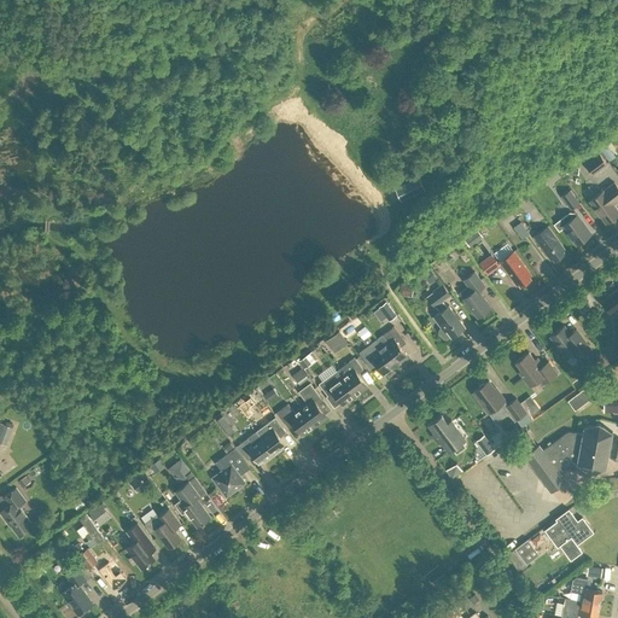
[(584,163),(593,175),(607,163),(600,152),(584,163)]
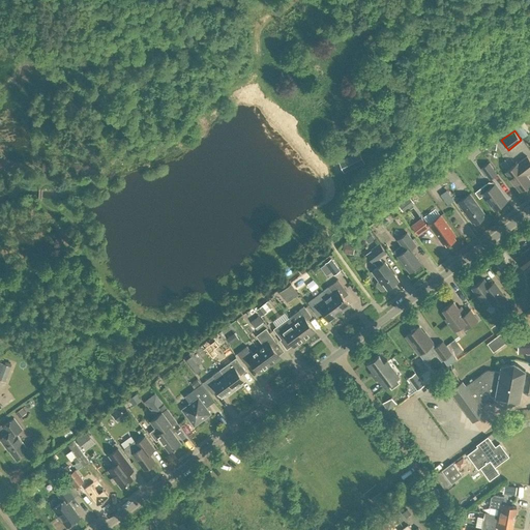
[(471,148),(475,154),(480,150),(476,145),(471,148)]
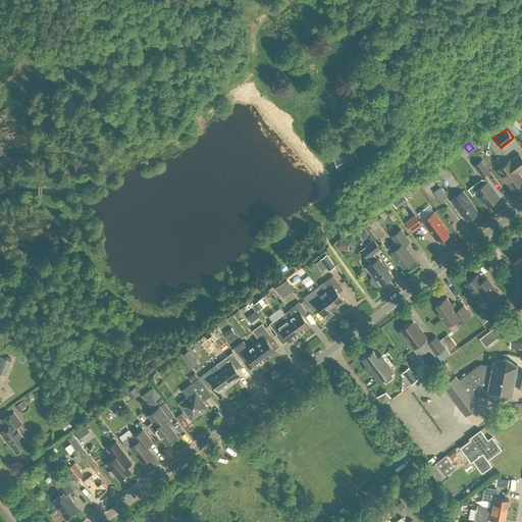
[(337,158),(342,167),(358,159),(354,150),(337,158)]
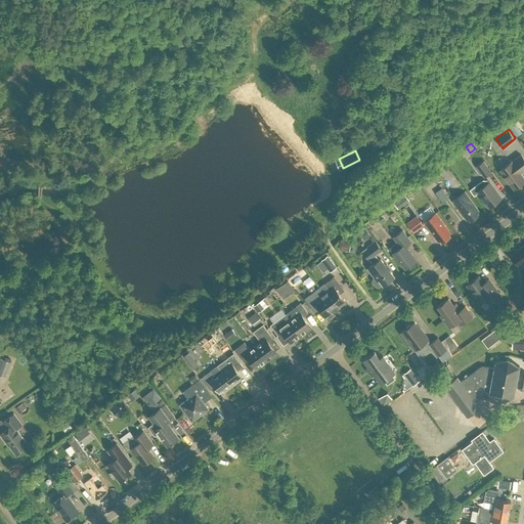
[(523,158),(521,155),(513,161),(512,161),(499,170),(514,188),(523,180),(523,177),(521,172),(523,169),(523,158)]
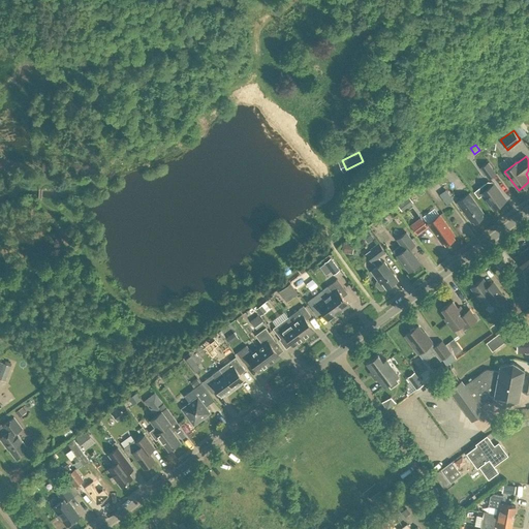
[(480,167),(489,179),(497,174),(488,161),(480,167)]
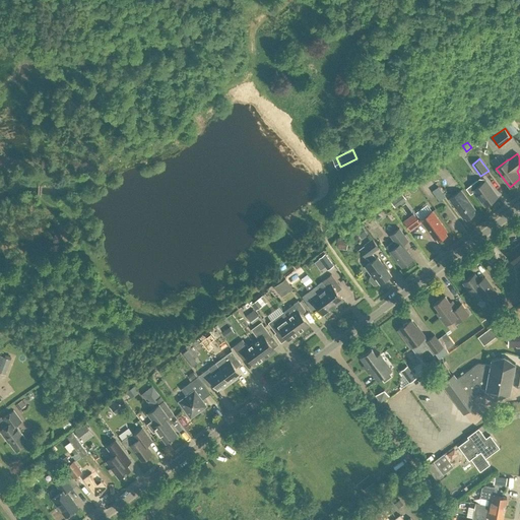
[(475,190),(486,204),(497,196),(484,181),(485,180),(484,179),(479,178),(466,188),(470,194),(475,190)]
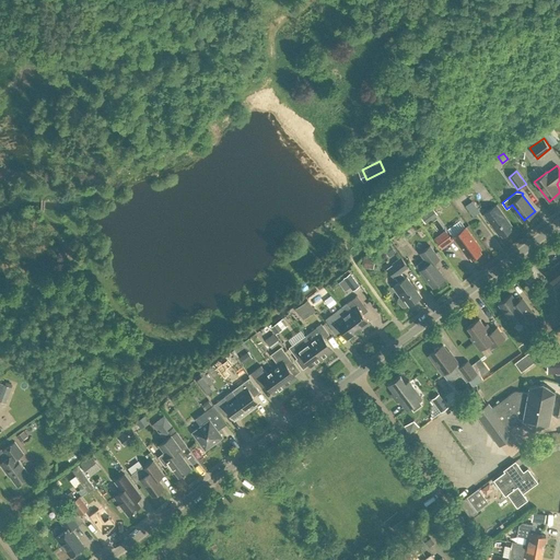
[(465,205),(473,216),(479,211),(471,200),(465,205)]
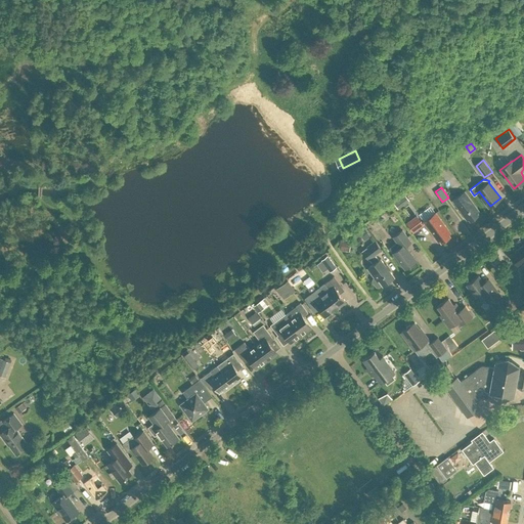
[(477,212),(479,211),(465,191),(452,200),(467,220),(469,219),(470,221),(479,214),(477,212)]
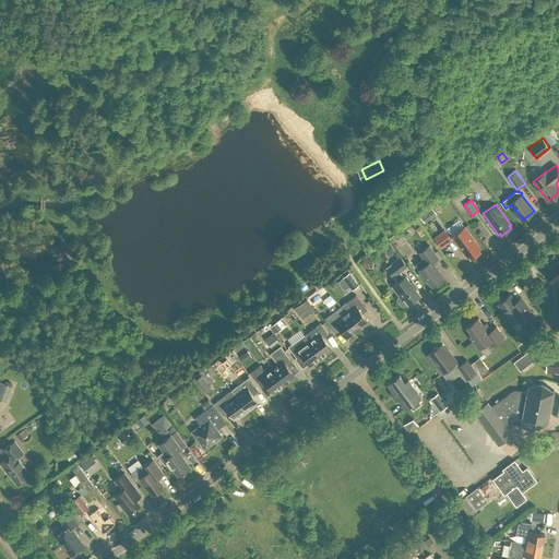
[(425,223),(429,218),(425,212),(419,216),(425,223)]
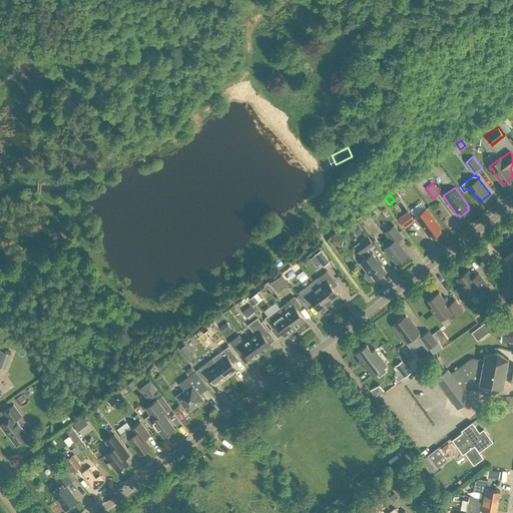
[(427,207),(415,216),(429,236),(431,234),(432,236),(441,230),(439,228),(441,227),(427,207)]
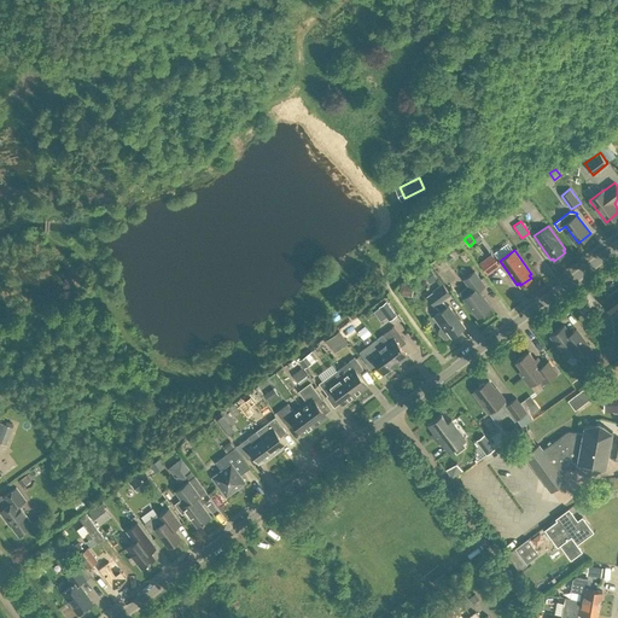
[(500,266),(493,255),(481,264),(488,274),(500,266)]
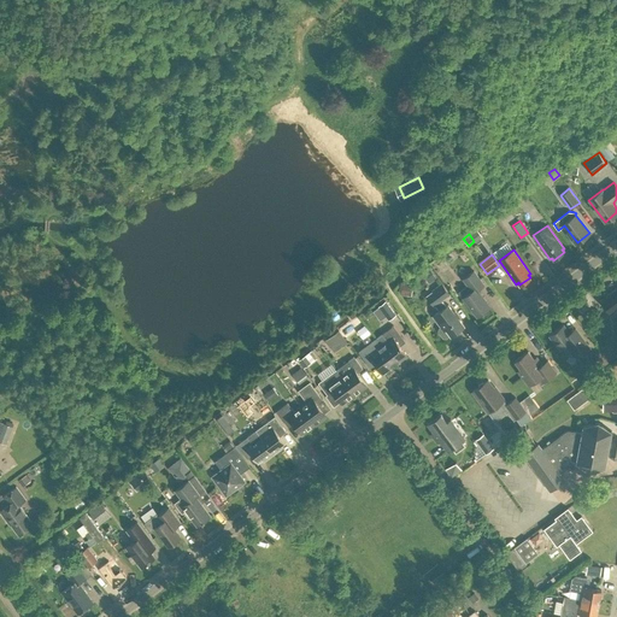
[(432,281),(436,277),(429,268),(424,271),(432,281)]
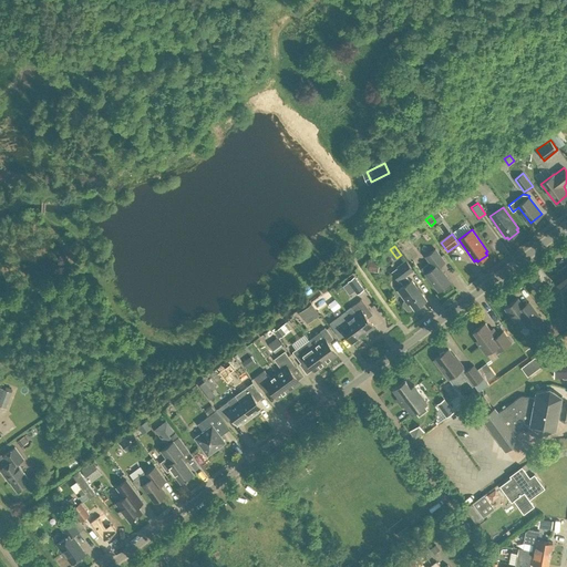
[(445,261),(435,248),(425,256),(430,263),(422,268),(439,290),(451,281),(440,266),(445,261)]
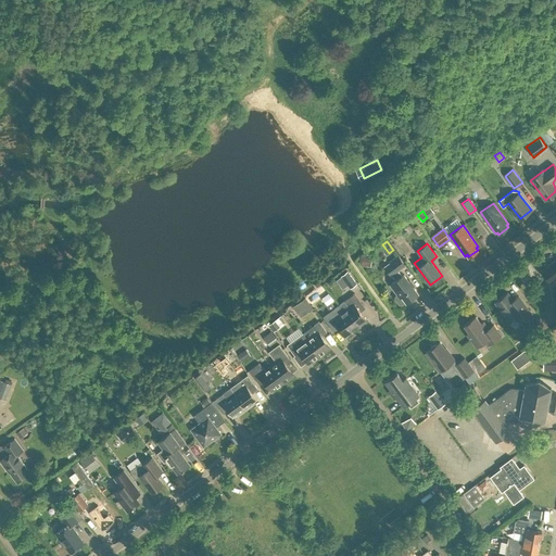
[(366,266),(368,256),(363,255),(361,256),(359,262),(362,265),(366,266)]
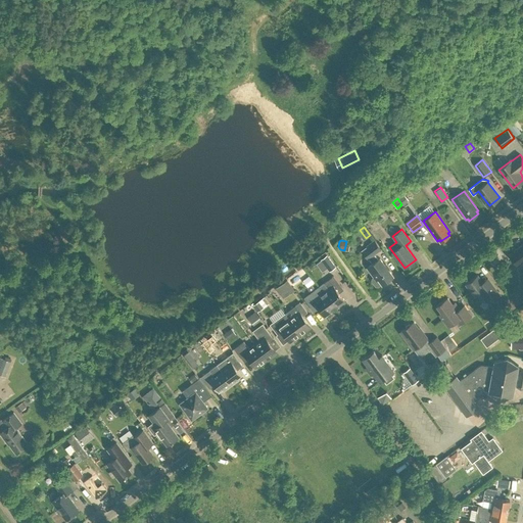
[(375,254),(381,249),(375,241),(362,250),(368,258),(369,258),(372,264),(367,268),(374,277),(373,279),(372,281),(376,285),(378,286),(381,283),(382,285),(393,276),(380,257),(378,258),(375,254)]
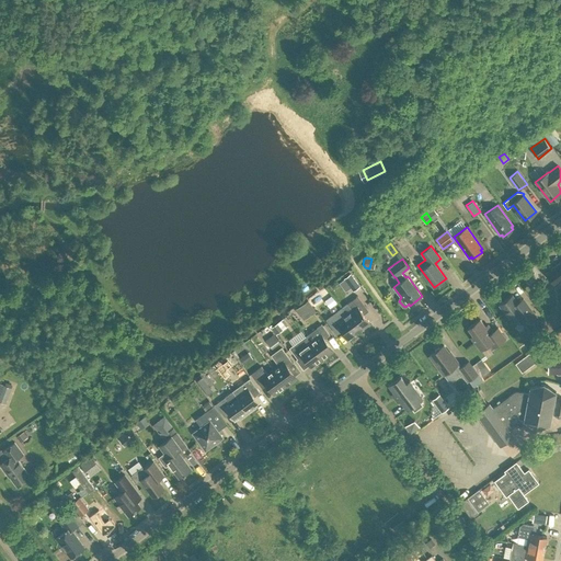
[(560,261),(546,273),(556,285),(560,281),(560,261)]
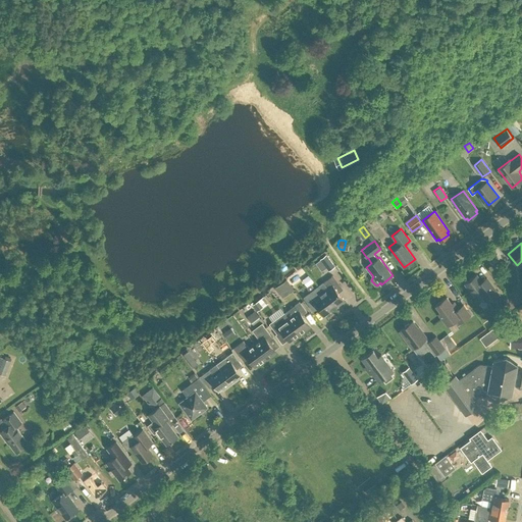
[(334,265),(326,254),(320,258),(321,259),(326,267),(329,270),(334,265)]
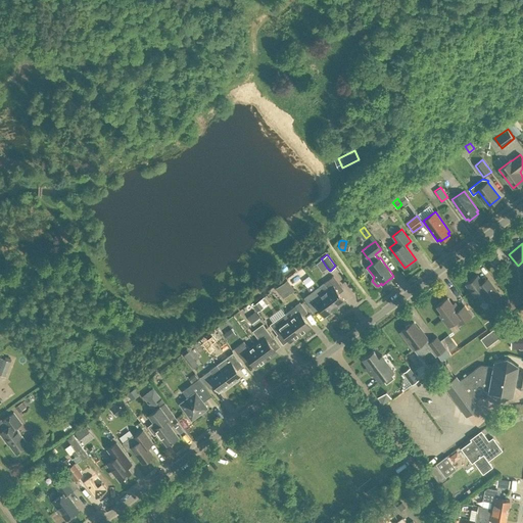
[(299,281),(294,274),(287,279),(292,286),(299,281)]
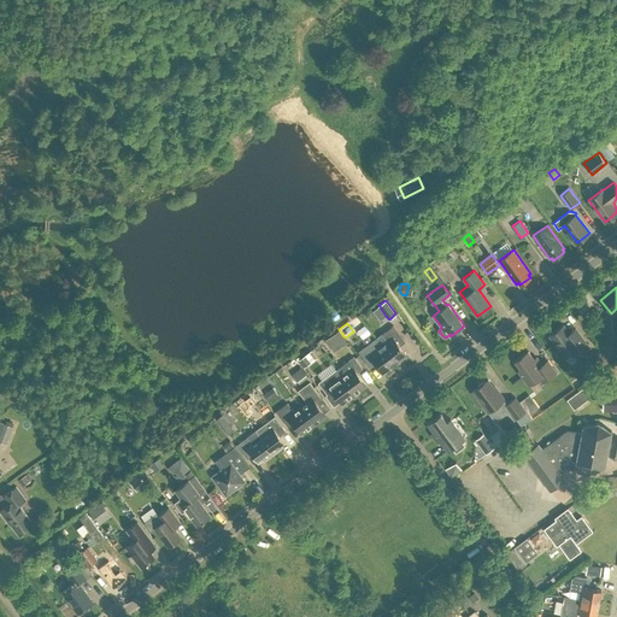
[(591,348),(575,328),(569,333),(564,324),(550,335),(564,356),(573,350),(579,357),(591,348)]
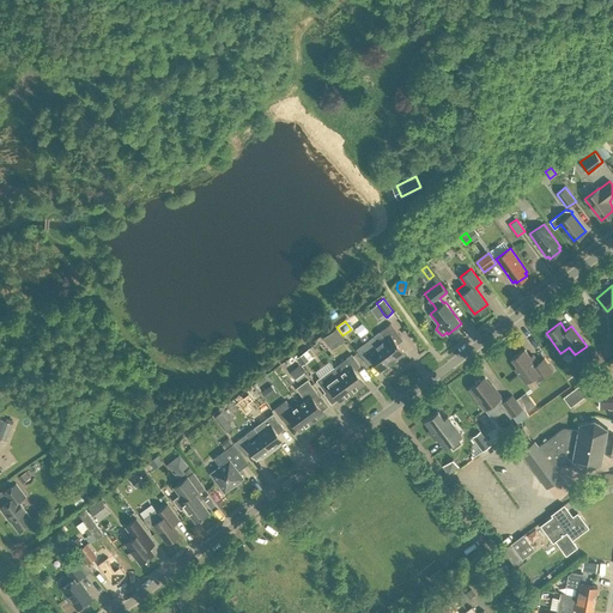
[(405,352),(395,340),(401,337),(392,323),(380,332),(374,335),(380,344),(393,362),(405,352)]
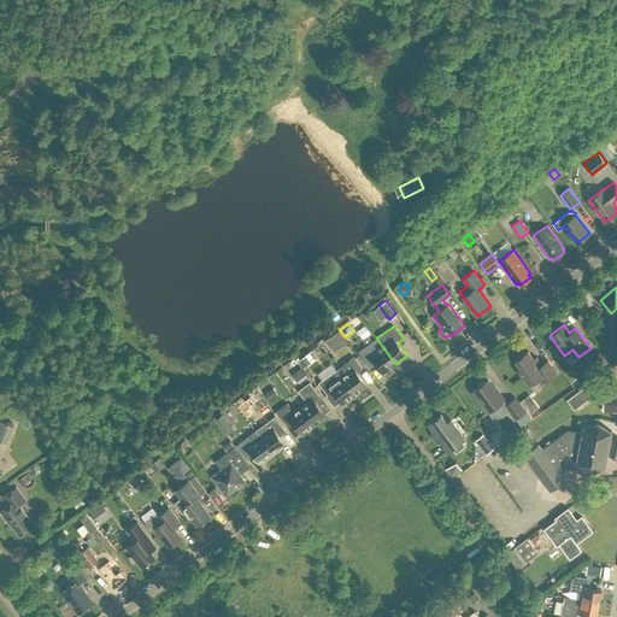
[(340,347),(347,342),(339,330),(331,335),(340,347)]
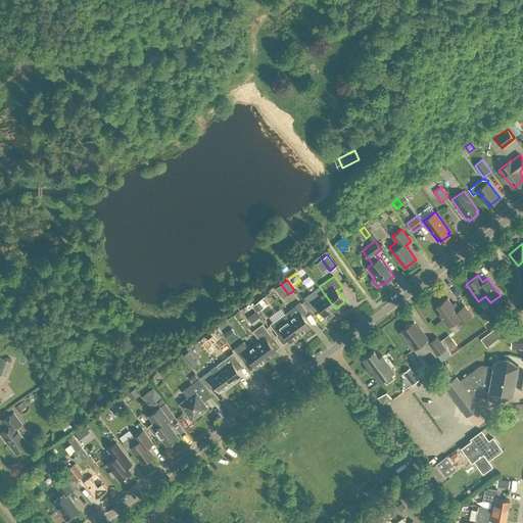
[(335,308),(324,293),(319,286),(304,297),(313,308),(317,305),(325,316),(335,308)]
